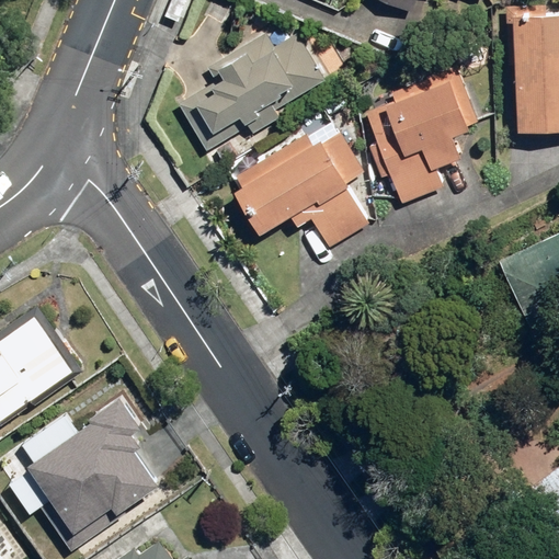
[(384,0),(408,10),(412,0),(384,0)]
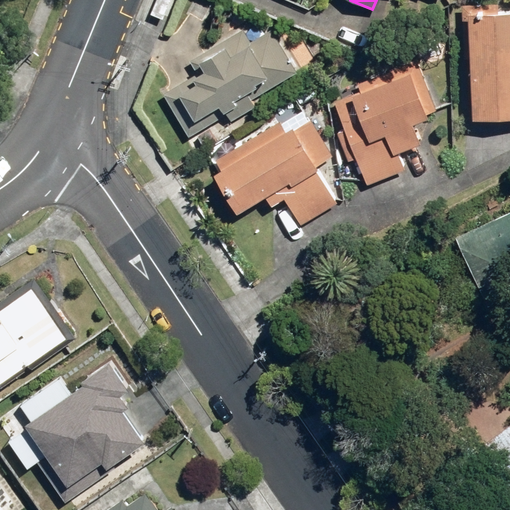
[(498,5),(461,5),(460,57),(466,57),(466,121),(509,121),(509,15),(498,16),(498,5)]
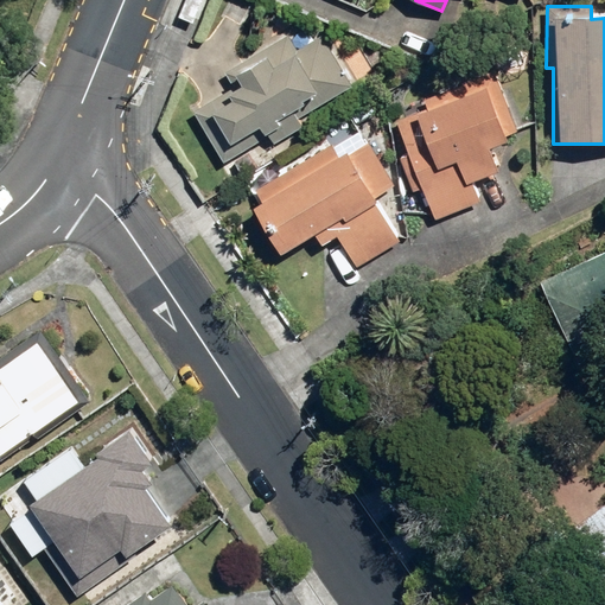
[(351,89),(319,36),(297,49),(290,37),(223,76),(234,94),(196,116),(209,139),(222,161),(262,137),(279,127),(312,108),(313,110),(351,89)]
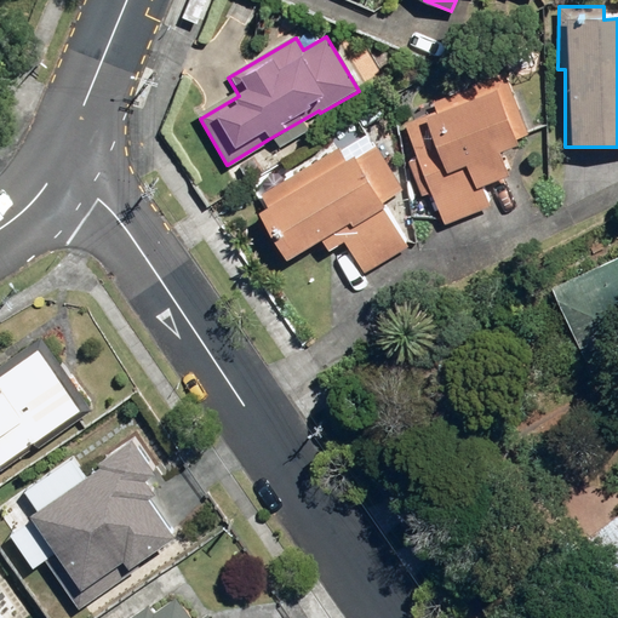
[(510,81),(404,121),(417,158),(406,162),(418,196),(430,192),(444,225),(493,207),(485,183),(508,175),(498,148),(530,137),(510,81)]
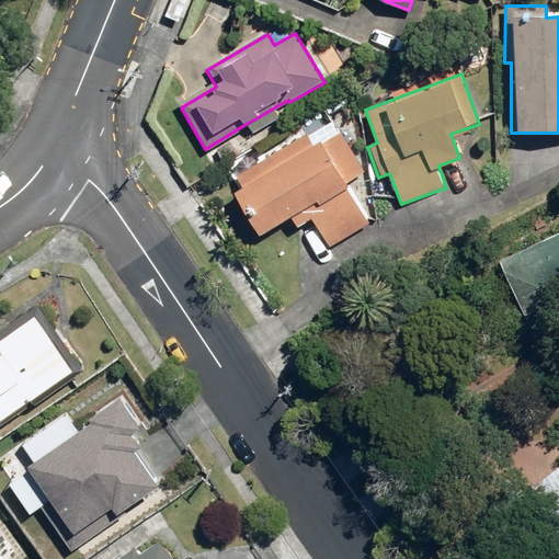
[(308,133),(235,178),(241,187),(229,195),(241,216),(244,215),(257,236),(287,217),(294,229),(312,217),(330,247),(368,224),(345,183),(364,172),(340,132),(316,146),(308,133)]
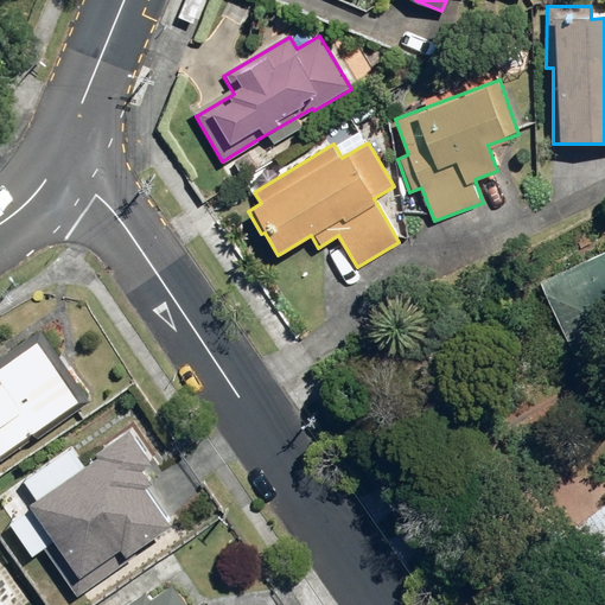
[(604,314),(580,261),(537,281),(575,364),(604,350),(604,314)]
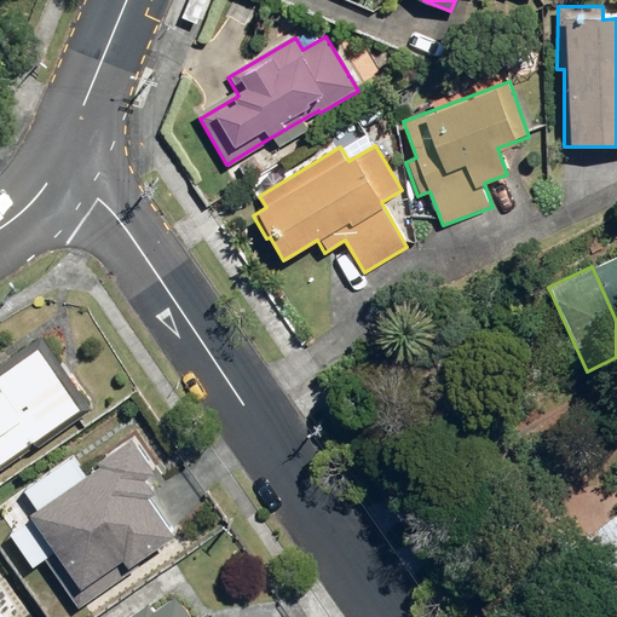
[(88,403),(42,339),(0,368),(0,448),(9,460),(88,403)]
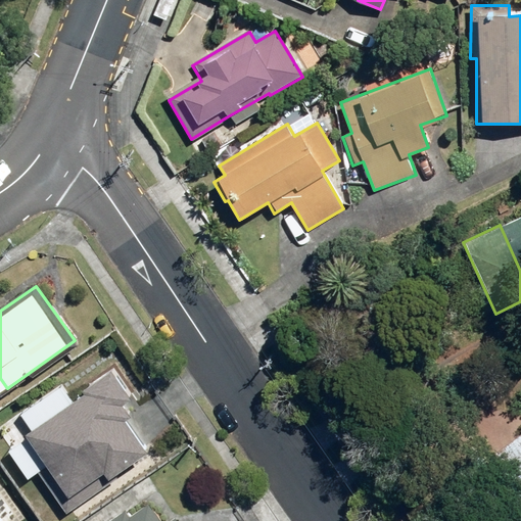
[(136,387),(119,367),(29,441),(45,462),(40,466),(73,505),(147,442),(122,412),(128,407),(122,399),(136,387)]
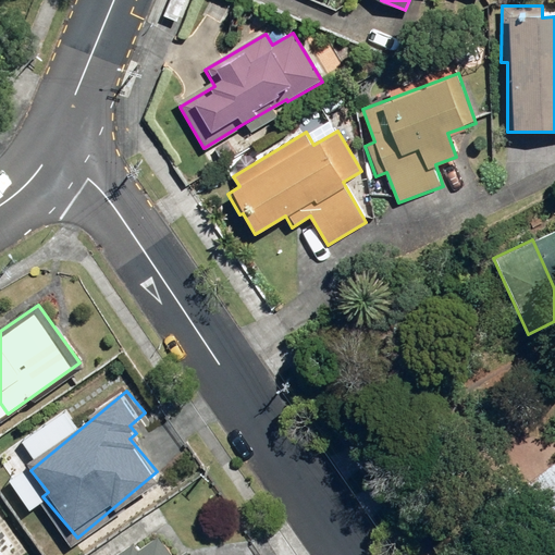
[(554,459),(526,481),(554,519),(554,459)]
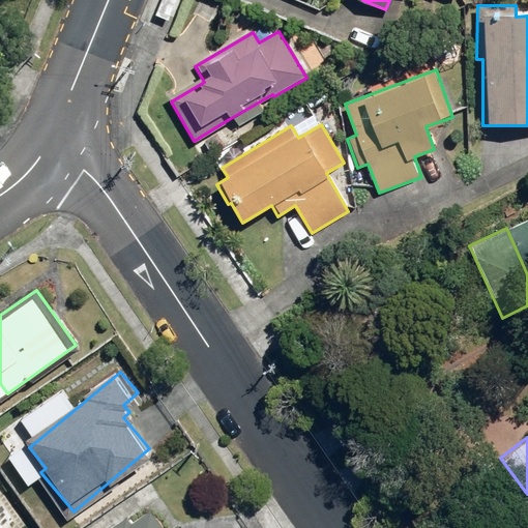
[(0,527),(24,514),(0,473),(0,527)]
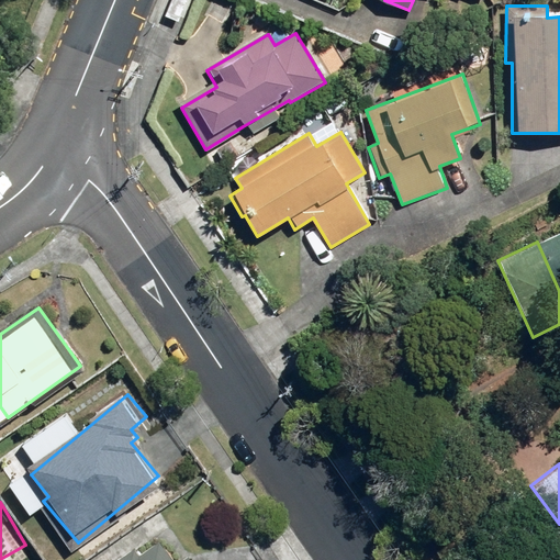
[(137,552),(131,545),(111,559),(187,559),(183,556),(177,559),(172,559),(156,538),(137,552)]
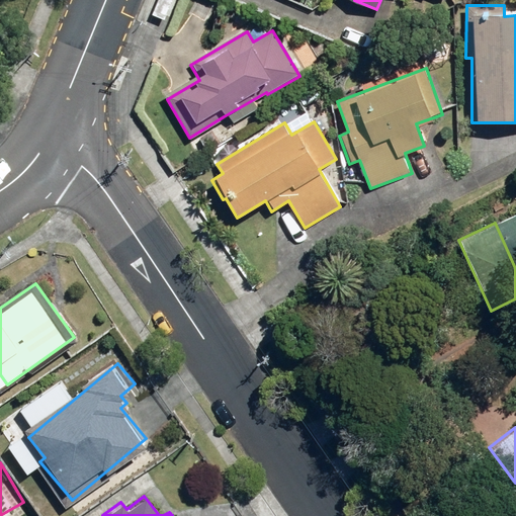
All buildings are outlined.
